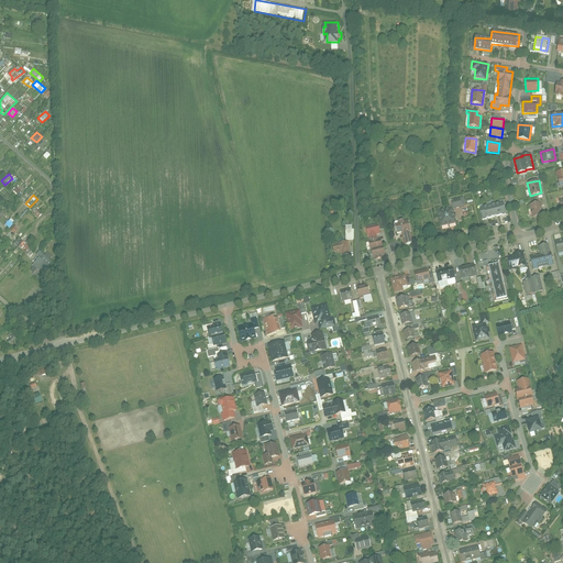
[(461,198),(452,199),(453,207),(462,205),(461,198)]
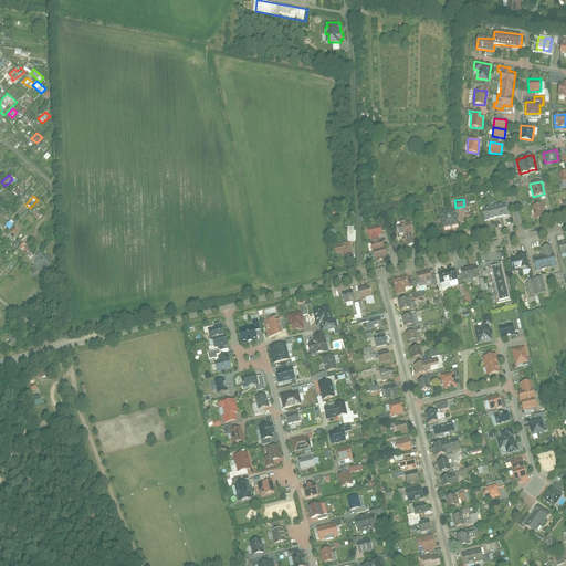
[(542,203),(532,206),(535,221),(547,219),(544,207),(547,207),(545,199),(541,200),(542,203)]
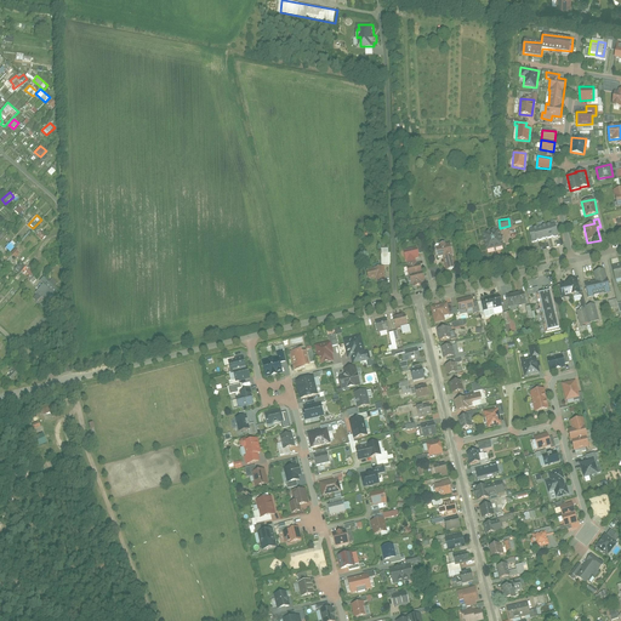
[(559,235),(557,221),(547,222),(551,238),(559,235)]
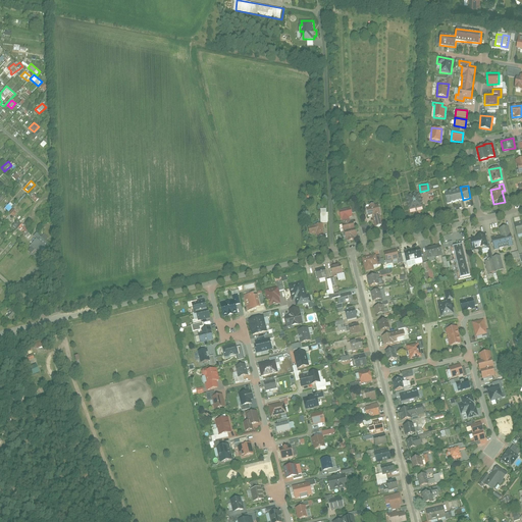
[(463,200),(460,187),(453,189),(456,201),(463,200)]
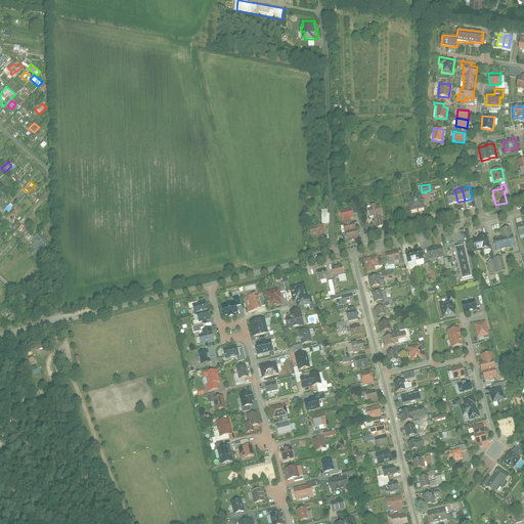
[(457,202),(454,189),(446,191),(449,204),(457,202)]
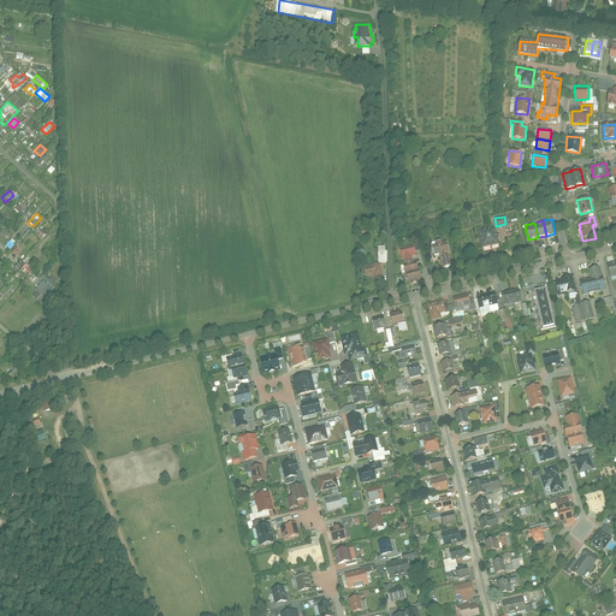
[(496,226),(479,229),(483,246),(499,243),(496,226)]
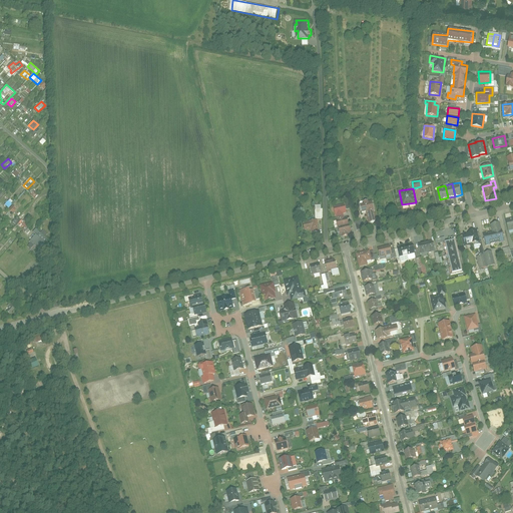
[(7,208),(14,202),(10,198),(4,204),(7,208)]
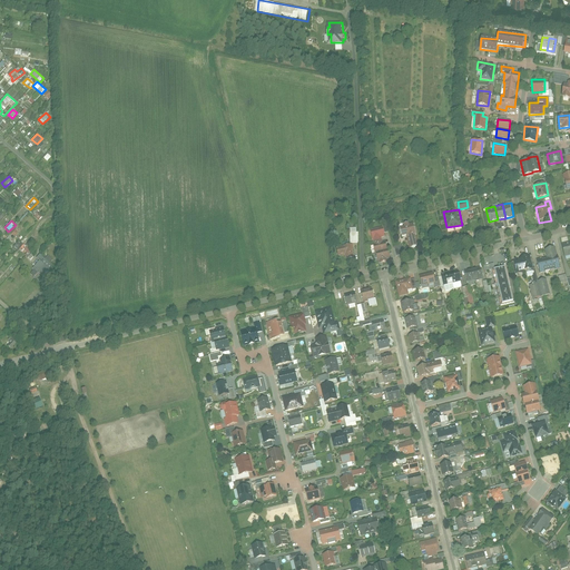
[(414,222),(400,225),(402,236),(406,235),(415,233),(416,232),(414,222)]
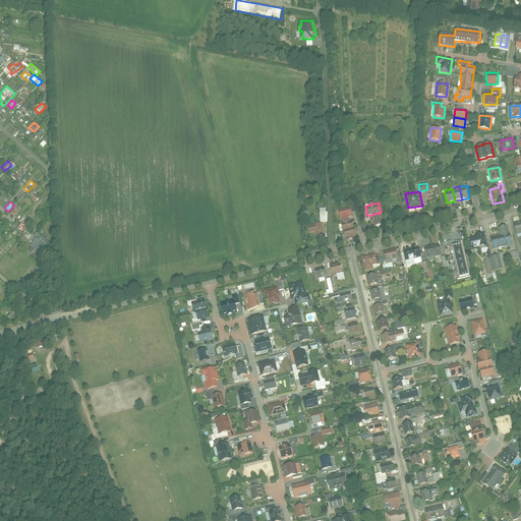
[(327,208),(321,208),(321,222),(329,221),(328,212),(327,212),(327,208)]
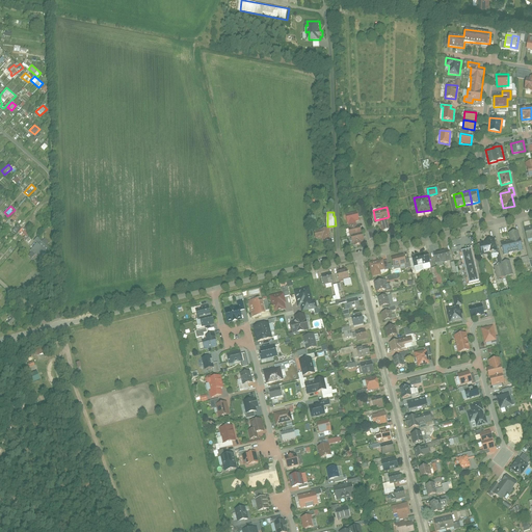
[(357,212),(345,215),(347,224),(348,224),(349,229),(348,229),(350,237),(363,234),(361,225),(357,227),(356,222),(360,221),(357,212)]
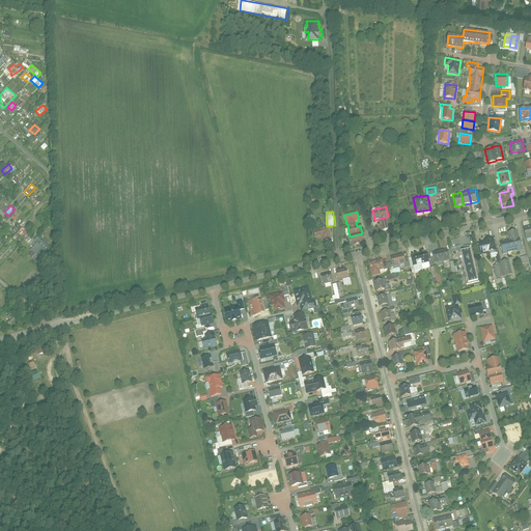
[(387,217),(379,219),(382,230),(390,228),(387,217)]
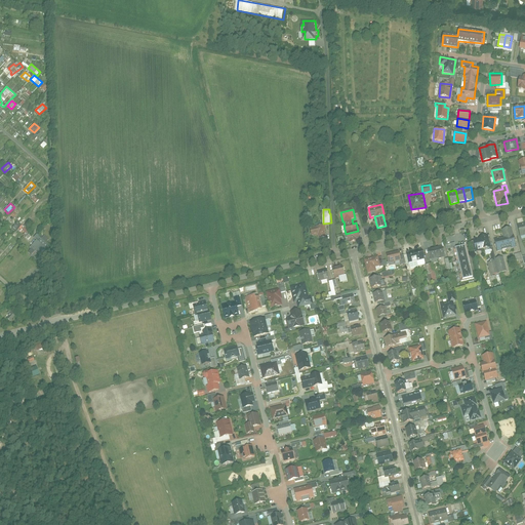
[(318,235),(319,239),(326,237),(323,226),(317,227),(317,228),(310,230),(312,237),(318,235)]
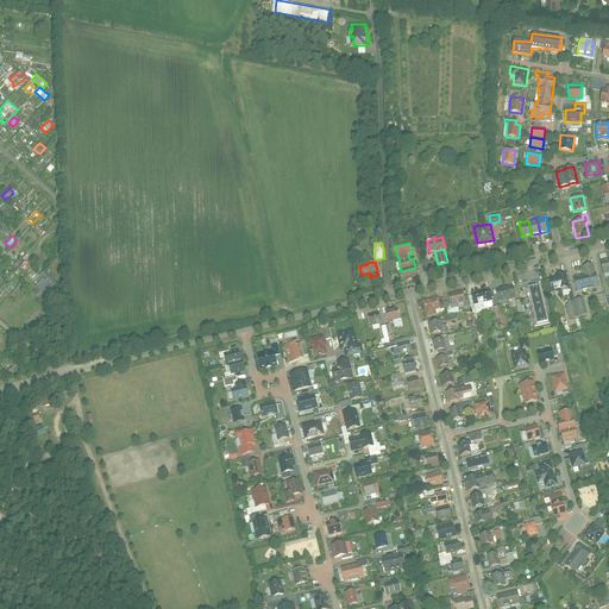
[(424,272),(431,272),(431,269),(432,269),(432,262),(422,263),(424,272)]
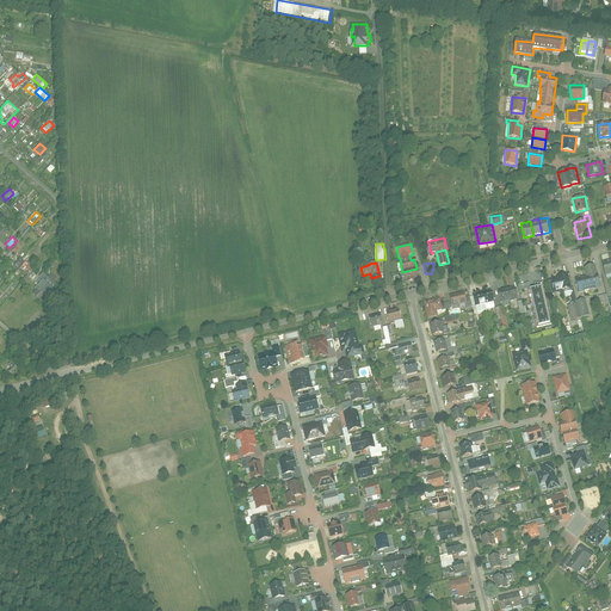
[(586,276),(575,279),(579,292),(602,287),(596,264),(584,267),(586,276)]
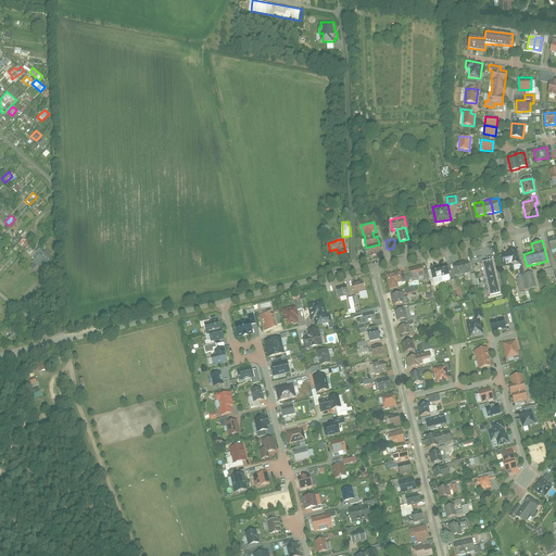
[(381,252),(379,245),(367,249),(369,255),(370,255),(370,257),(378,255),(377,253),(381,252)]
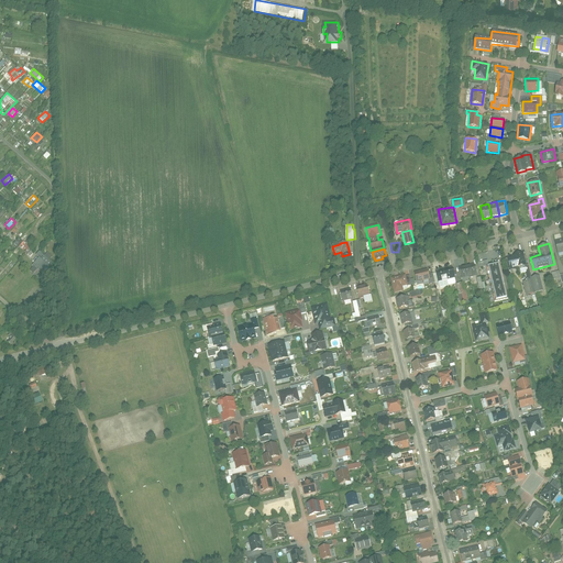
[(514,257),(508,258),(510,268),(526,264),(522,253),(512,255),(514,257)]
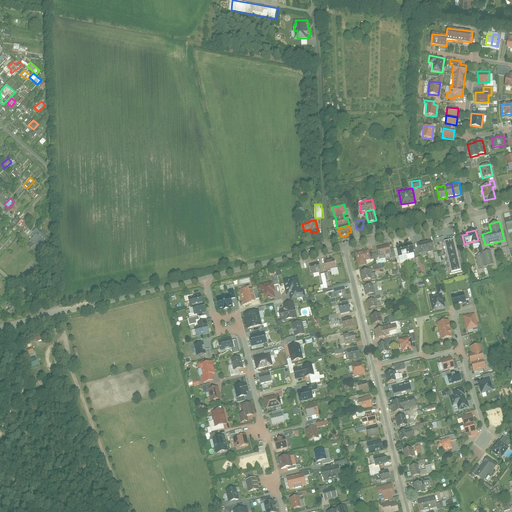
[(45,242),(35,234),(31,238),(41,247),(45,242)]
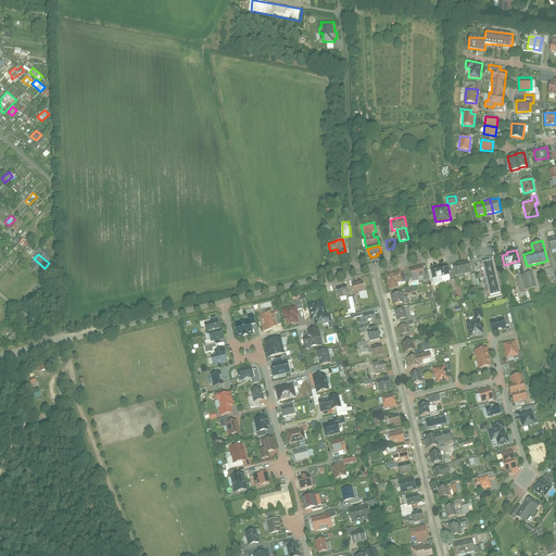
[(502,294),(494,260),(482,262),(490,297),(502,294)]
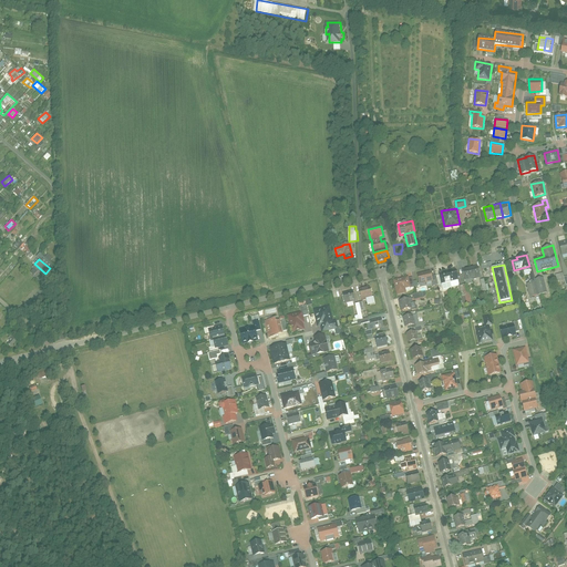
[(481,277),(477,266),(470,268),(473,279),(481,277)]
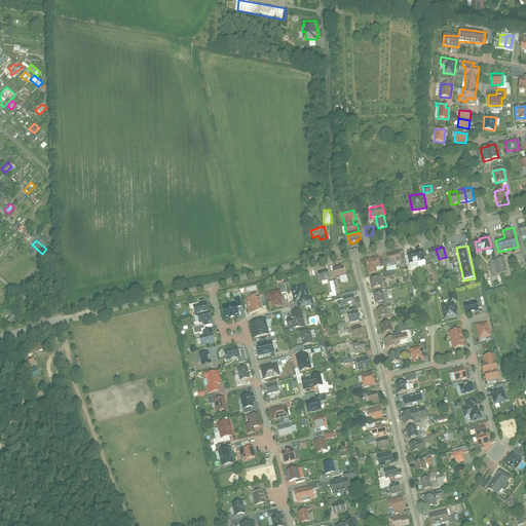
[(439,259),(436,249),(428,251),(431,260),(439,259)]
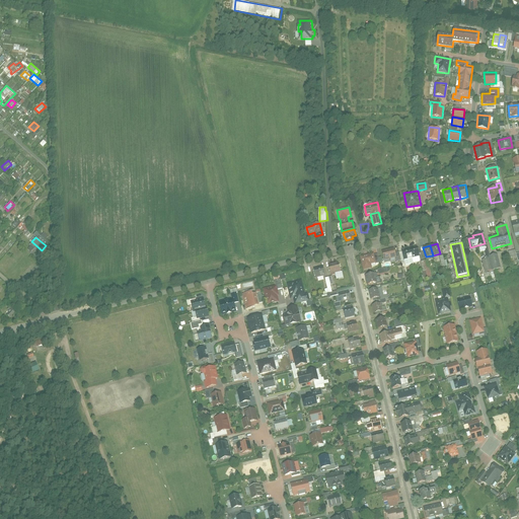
[(420,256),(417,246),(410,248),(412,258),(420,256)]
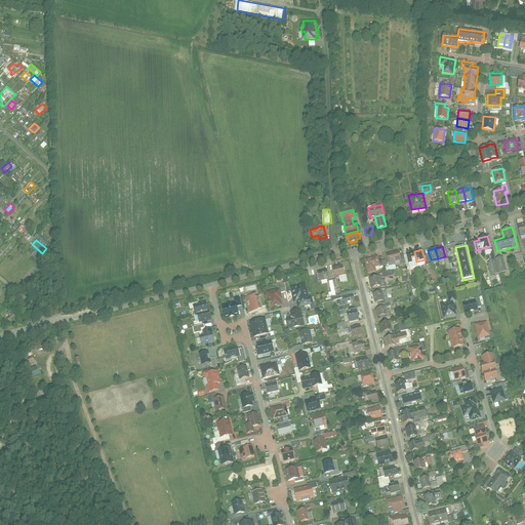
[(398,251),(387,254),(389,264),(401,260),(398,251)]
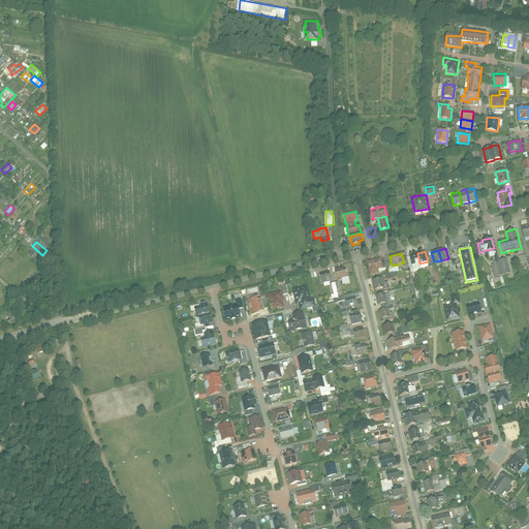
[(419,263),(417,253),(410,254),(412,265),(419,263)]
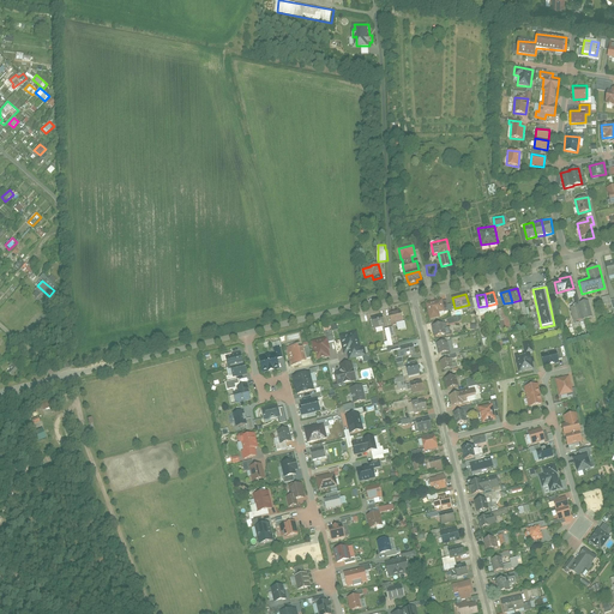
[(443,300),(426,304),(431,320),(440,317),(439,313),(445,312),(443,300)]
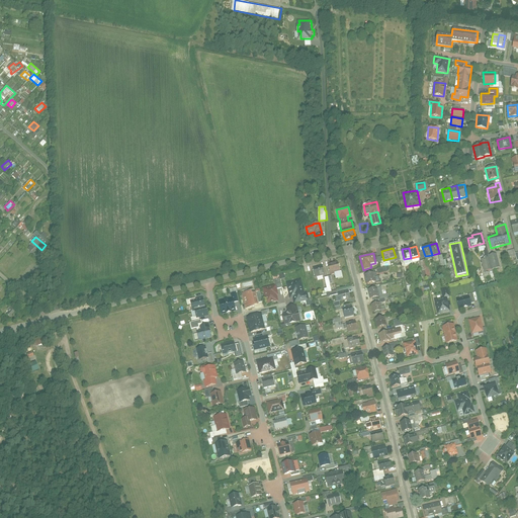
[(499,268),(496,254),(489,255),(493,269),(499,268)]
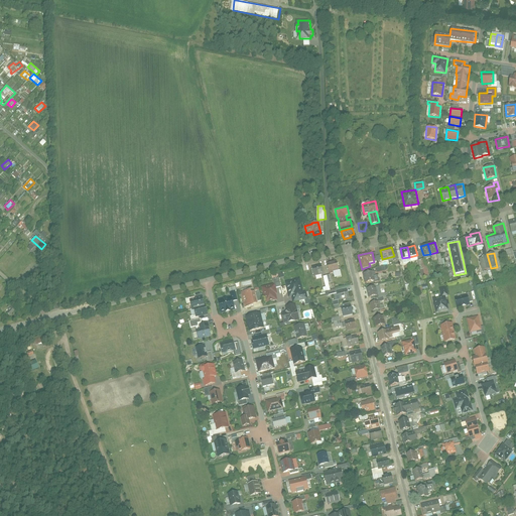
[(338,261),(327,264),(329,273),(341,270),(338,261)]
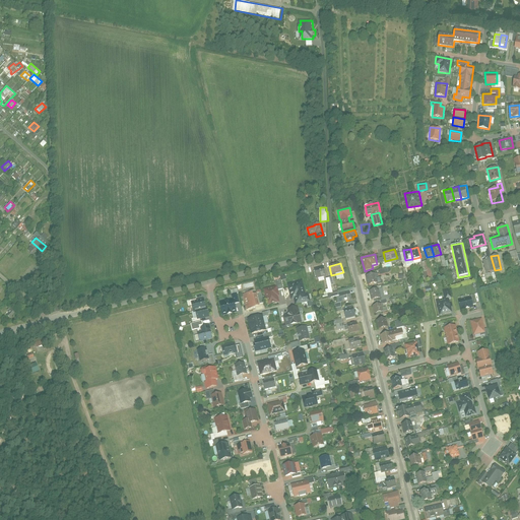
[(325,267),(314,270),(316,278),(327,275),(325,267)]
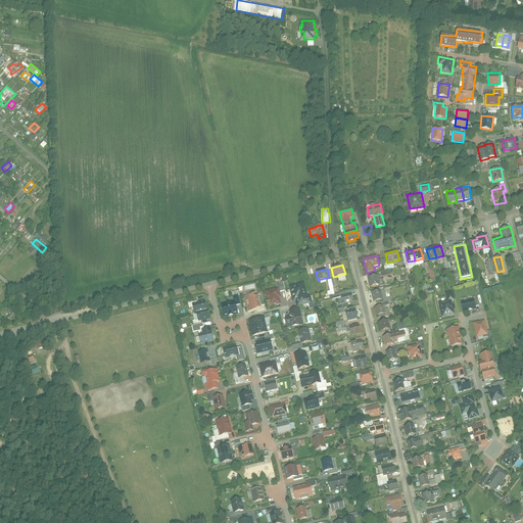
[(380,275),(368,278),(370,287),(382,284),(380,275)]
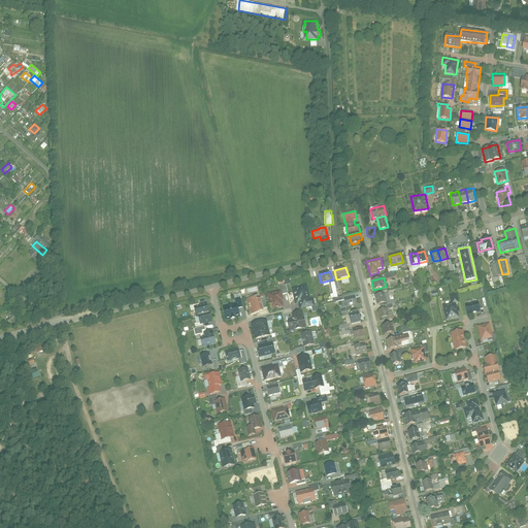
[(281,291),(268,294),(272,309),(287,306),(284,295),(288,294),(285,284),(278,286),(281,291)]
